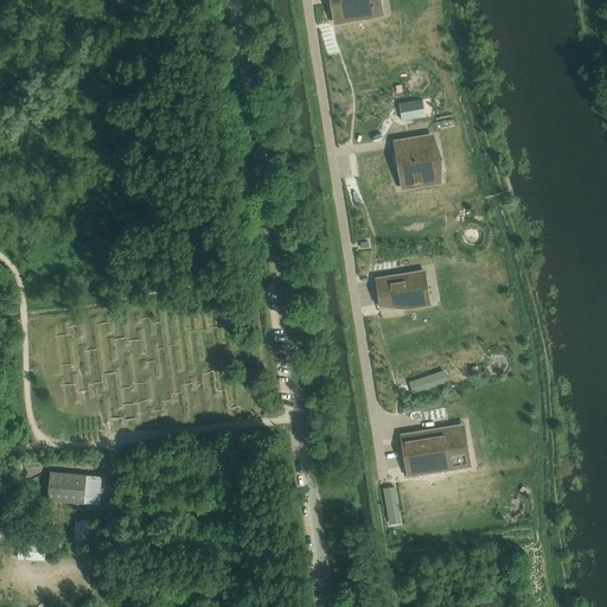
[(330,0),(334,26),(364,20),(384,17),(381,0),(330,0)]
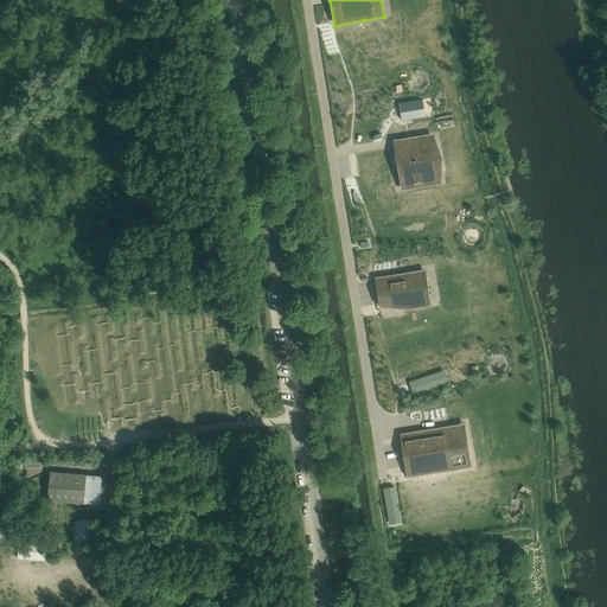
[(435,141),(395,147),(401,185),(438,179),(434,160),(438,160),(435,141)]
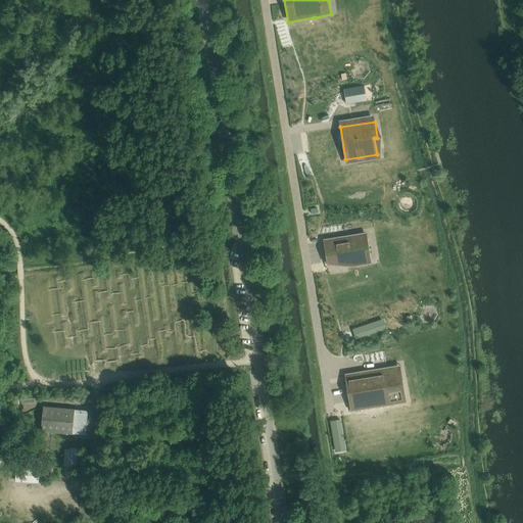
[(342,236),(324,239),(328,265),(340,263),(345,263),(346,265),(372,260),(368,235),(343,239),(342,236)]
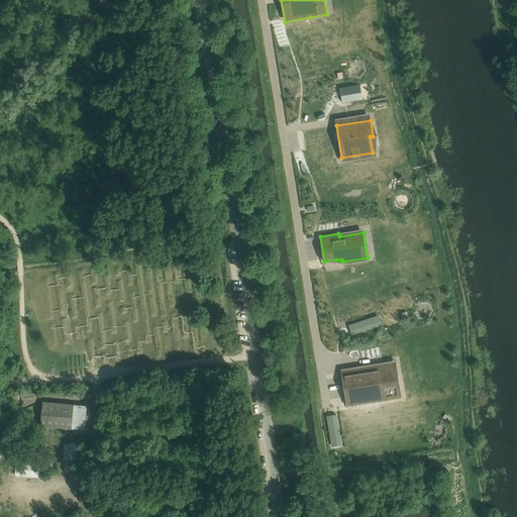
[(382,325),(378,316),(348,325),(352,335),(382,325)]
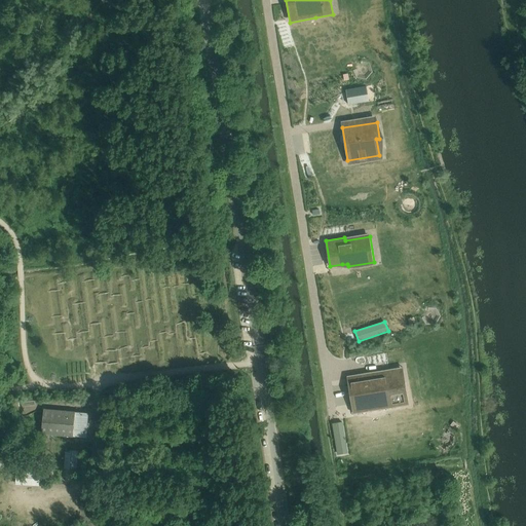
[(371,373),(347,376),(353,413),(409,405),(403,368),(371,373)]
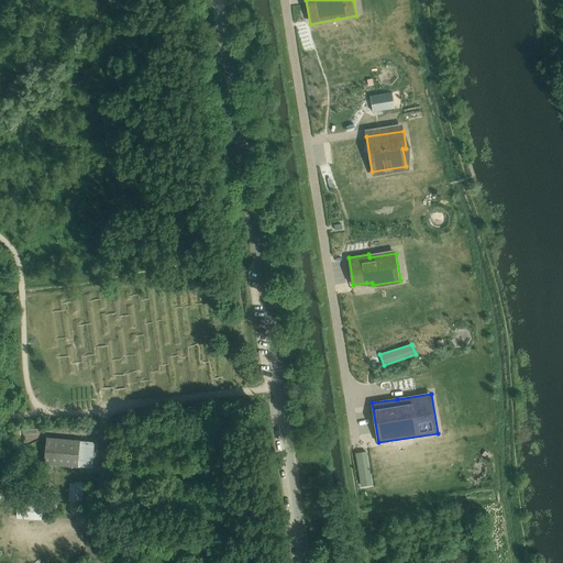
[(37,421),(25,422),(25,432),(37,431),(37,421)]
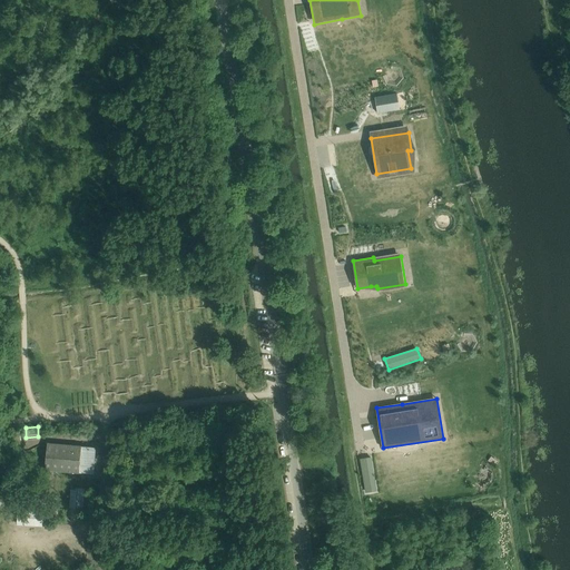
[(48,444),(46,471),(79,473),(80,446),(48,444)]
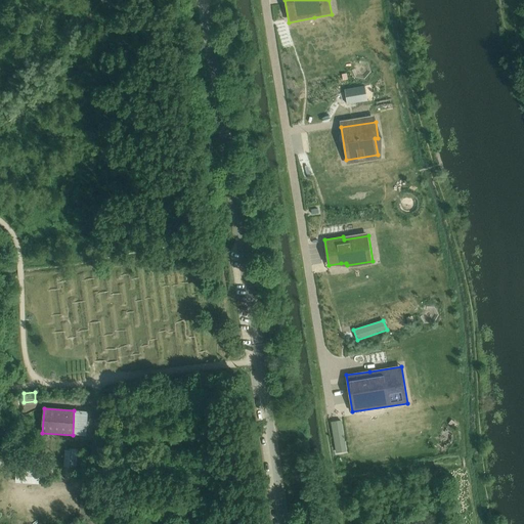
[(342,421),(332,423),(336,453),(346,451),(342,421)]
